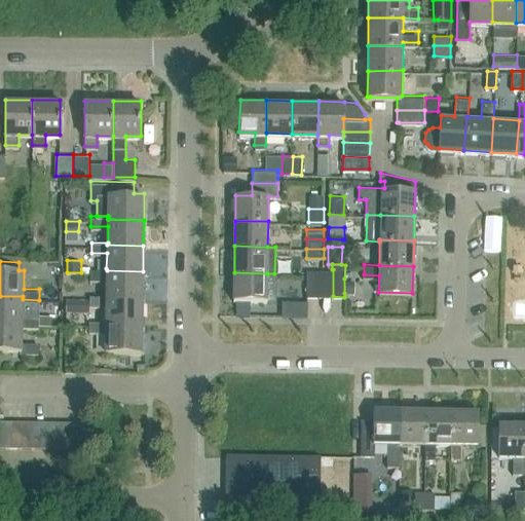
[(143,271),(107,270),(106,268),(90,267),(90,276),(106,277),(106,294),(107,297),(143,297),(143,271)]
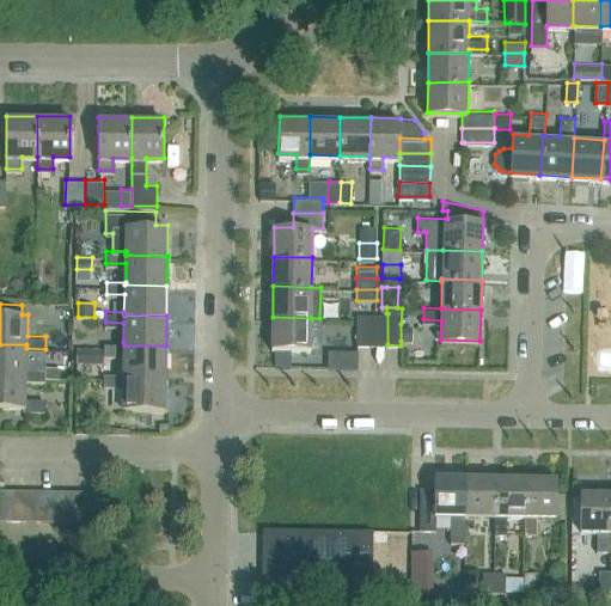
[(356,343),(373,344),(373,313),(358,312),(356,343)]
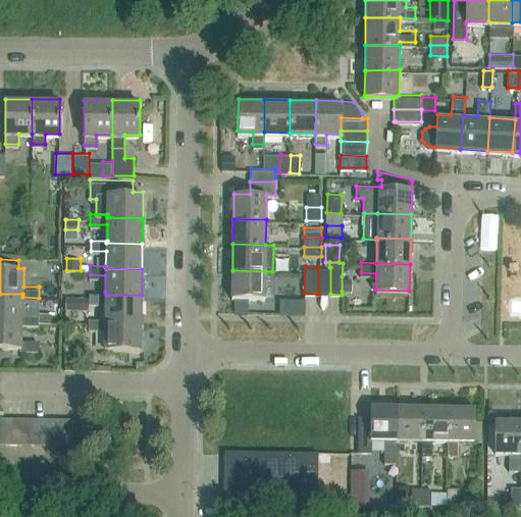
[(330,267),(329,267),(318,267),(318,294),(330,294),(330,267)]
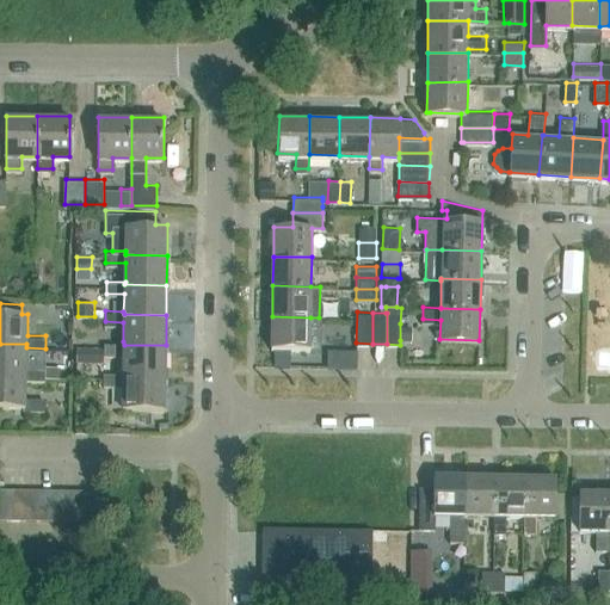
[(309,347),(310,318),(272,316),(271,346),(309,347)]
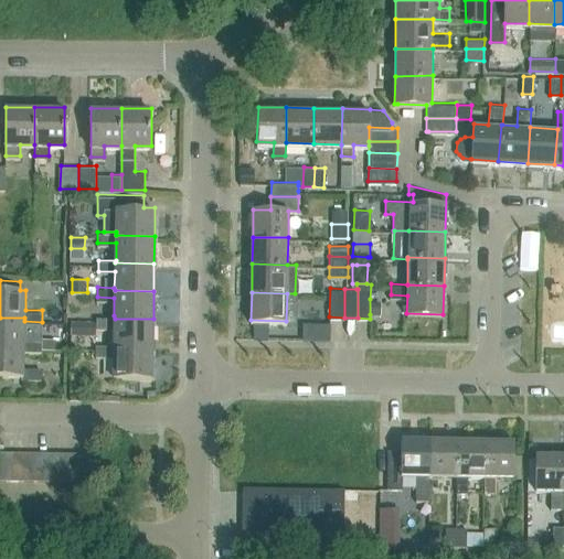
[(370,314),(382,314),(382,299),(370,299),(370,314)]
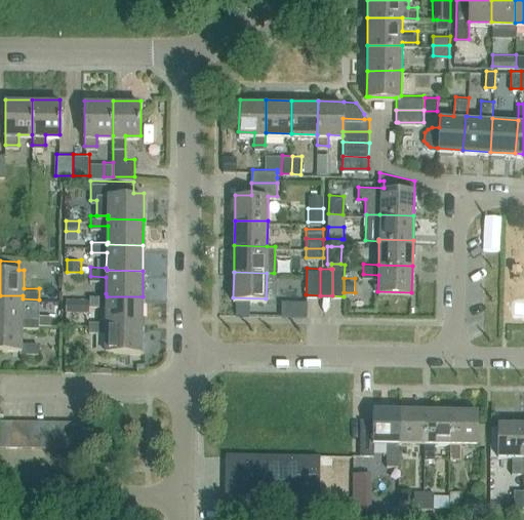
[(143,296),(107,296),(106,293),(90,293),(89,304),(106,304),(106,319),(105,321),(142,322),(143,296)]
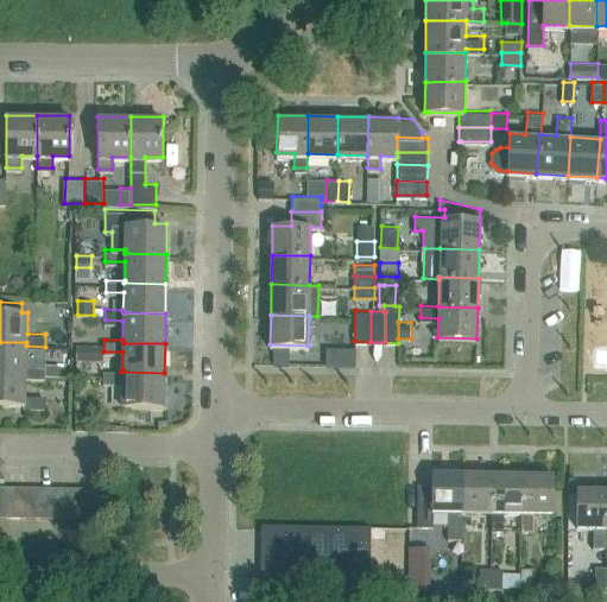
[(26,365),(26,346),(26,342),(0,342),(0,371),(26,372),(25,376),(45,376),(45,375),(59,375),(59,363),(44,363),(44,365),(26,365)]
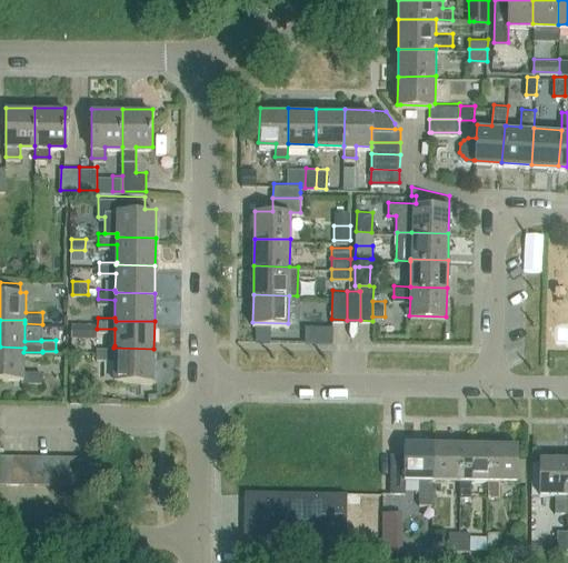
[(86,335),(86,322),(72,321),(72,335),(86,335)]
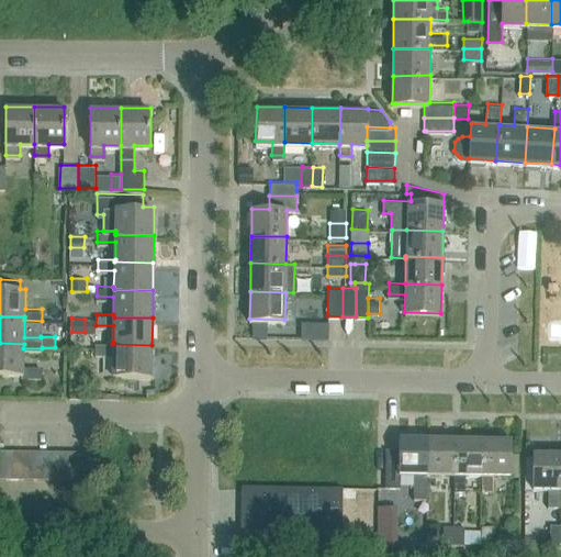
[(152,345),(112,344),(113,342),(96,342),(96,353),(113,354),(113,374),(152,375),(152,345)]
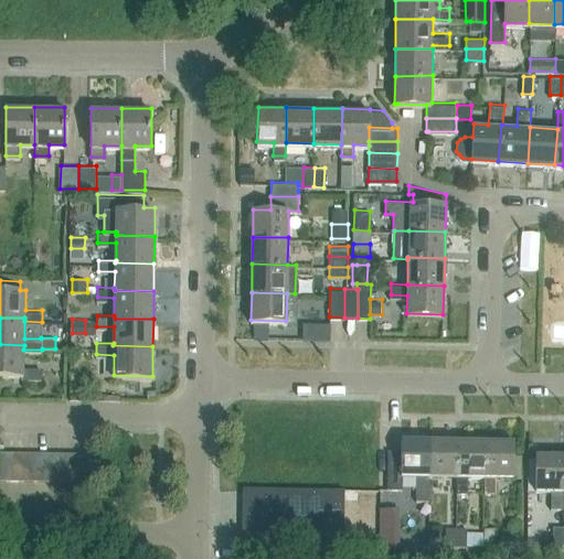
[(23,350),(24,345),(0,344),(0,374),(22,375),(22,378),(41,378),(41,366),(23,366),(23,350)]
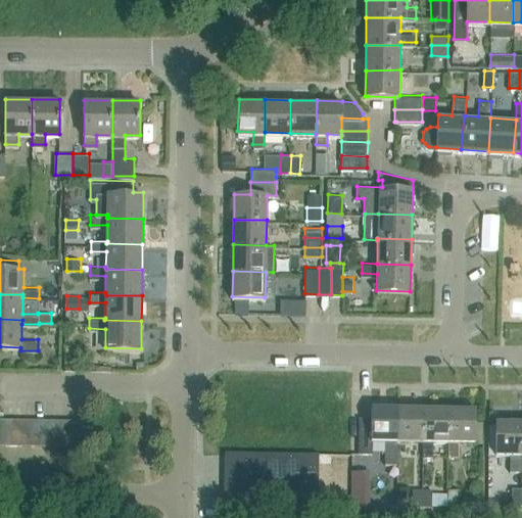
[(136,361),(137,369),(146,368),(145,360),(136,361)]
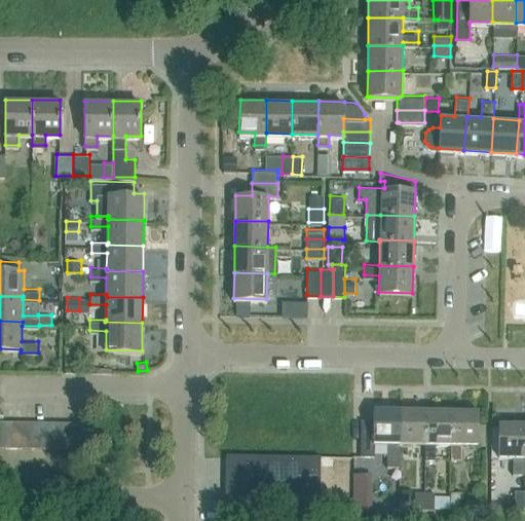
[(362,419),(361,423),(361,453),(373,454),(373,441),(387,441),(386,463),(398,464),(399,442),(399,408),(374,407),(374,419),(362,419)]
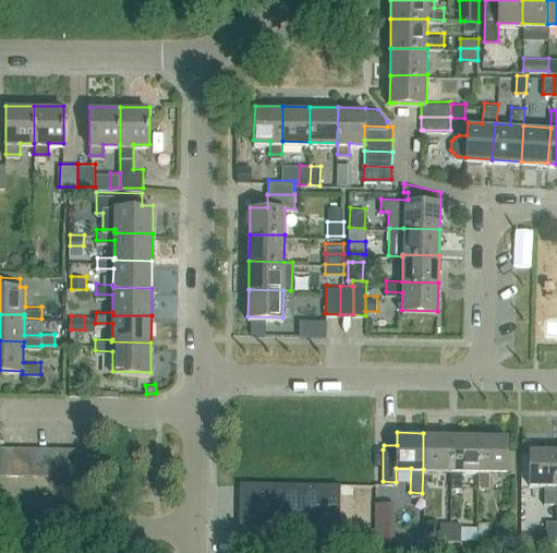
[(423,469),(450,469),(451,469),(451,433),(423,433),(423,469)]
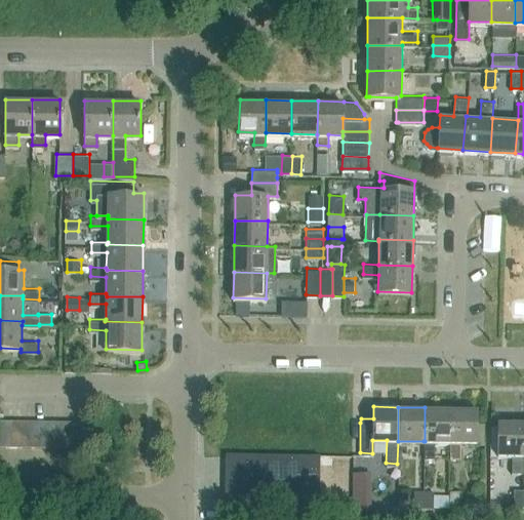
[(451,408),(425,407),(425,441),(424,441),(424,456),(434,456),(435,442),(450,442),(451,408)]
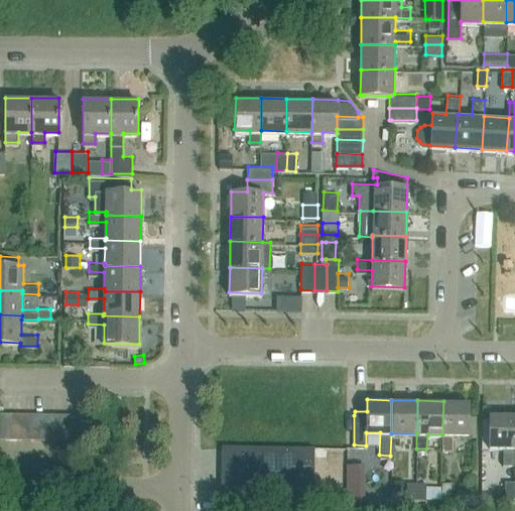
[(469,401),(443,401),(442,434),(441,449),(453,449),(453,433),(477,434),(478,414),(469,414),(469,401)]
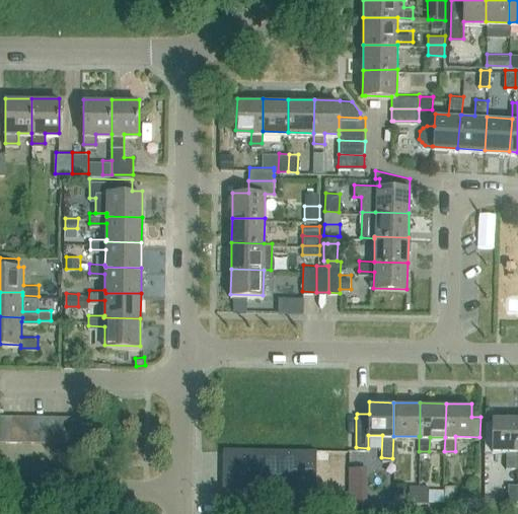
[(6,414),(5,440),(18,440),(19,414),(6,414)]
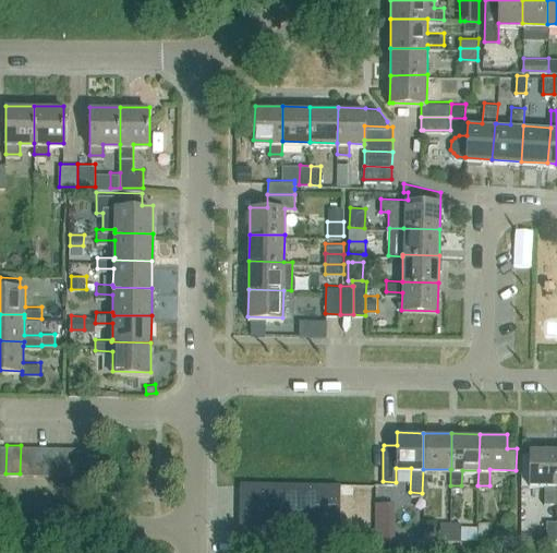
[(21,445),(20,473),(34,473),(34,446),(21,445)]
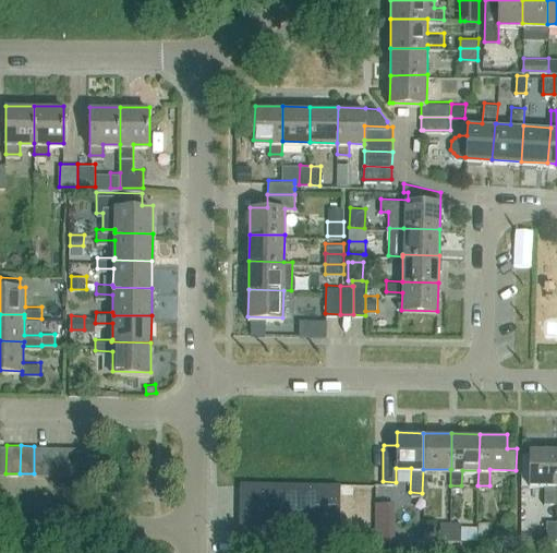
[(34,446),(34,473),(48,473),(48,446),(34,446)]
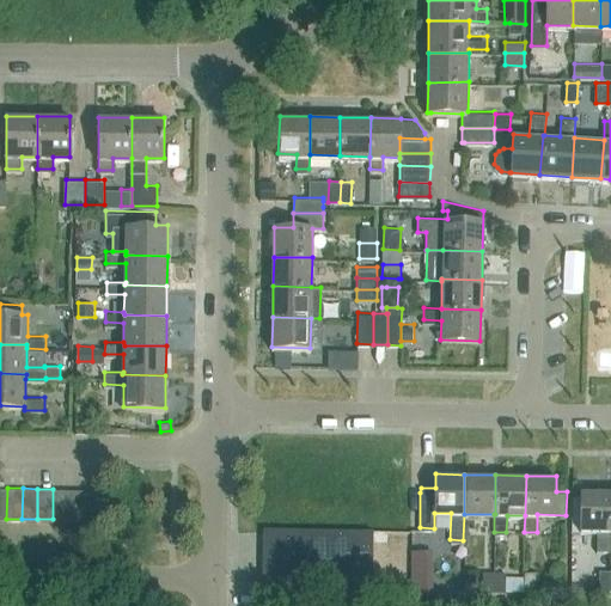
[(67,519),(67,489),(53,489),(53,519),(67,519)]
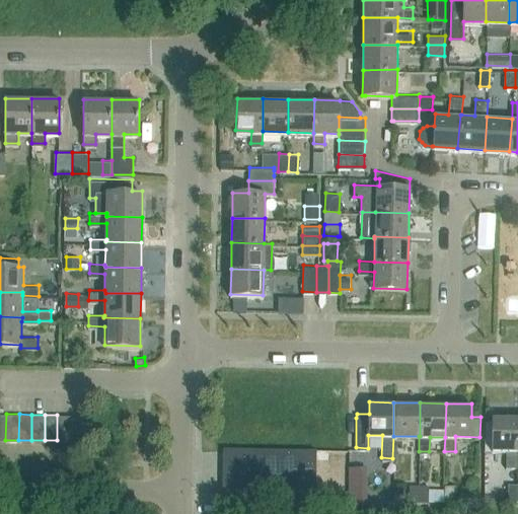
[(57,415),(57,440),(69,440),(69,415),(57,415)]
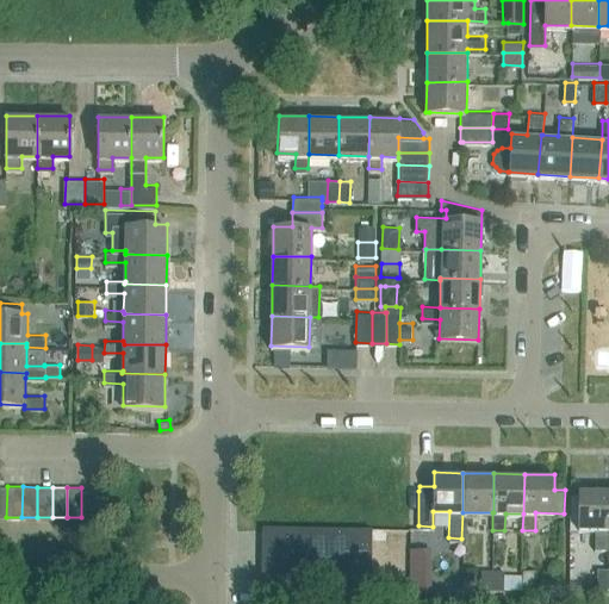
[(99,509),(99,490),(85,490),(85,509),(99,509)]
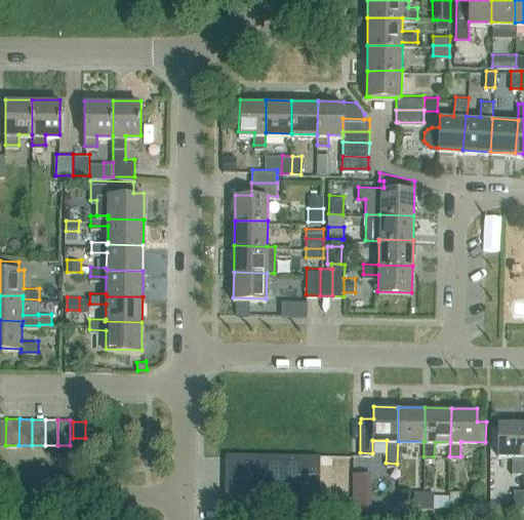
[(523,456),(521,456),(521,422),(491,422),(491,455),(513,456),(512,472),(523,472),(523,456)]
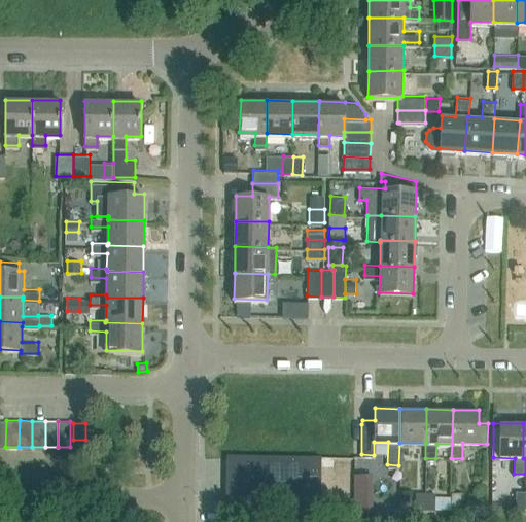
[(319,454),(226,452),(226,495),(318,496),(319,454)]
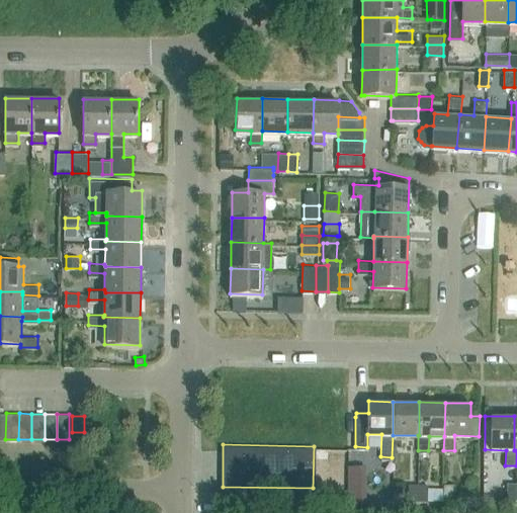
[(516,499),(516,483),(507,483),(507,498),(516,499)]
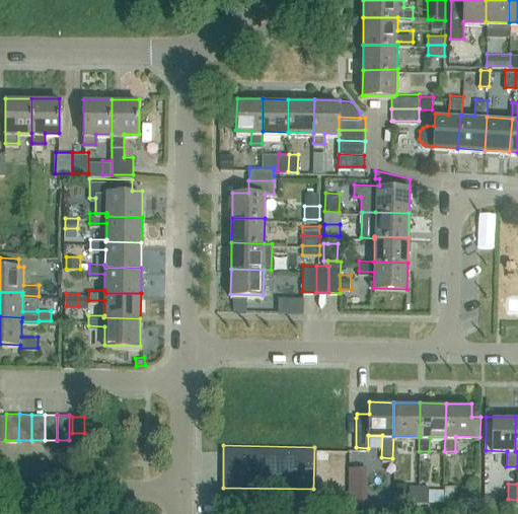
[(411,485),(410,501),(419,501),(419,485),(411,485)]
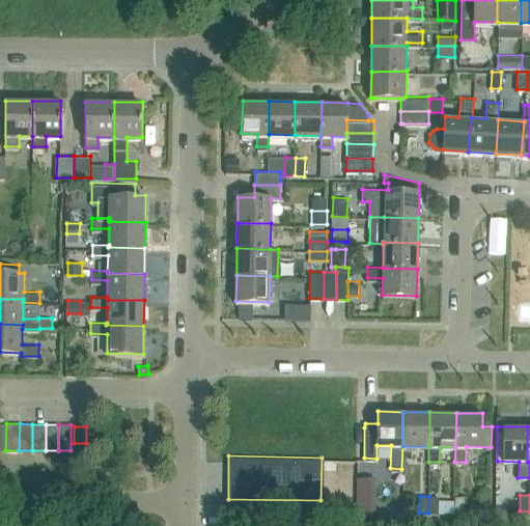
[(428,496),(428,513),(438,513),(439,496),(428,496)]
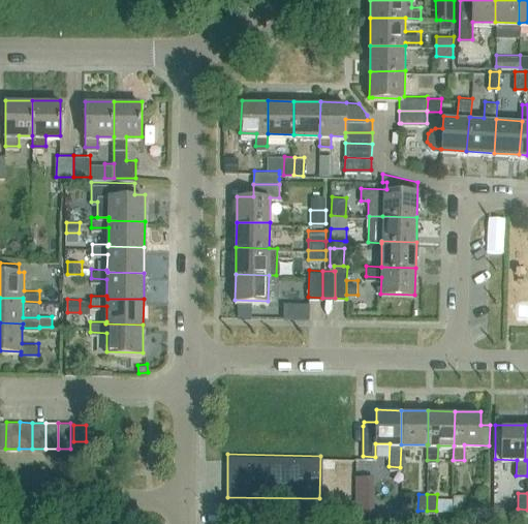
[(463,511),(462,494),(453,494),(453,512),(463,511)]
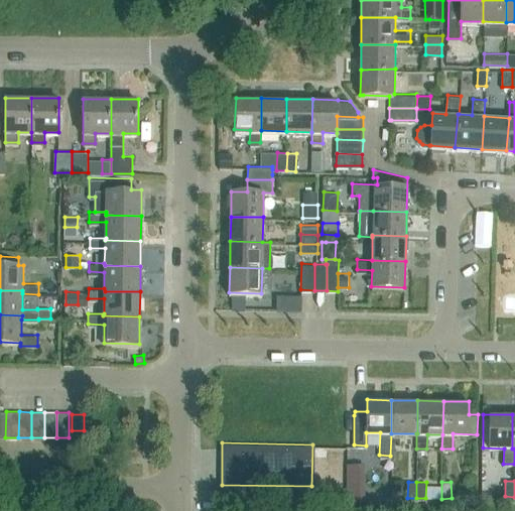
[(346,484),(346,503),(363,503),(363,484),(346,484)]
